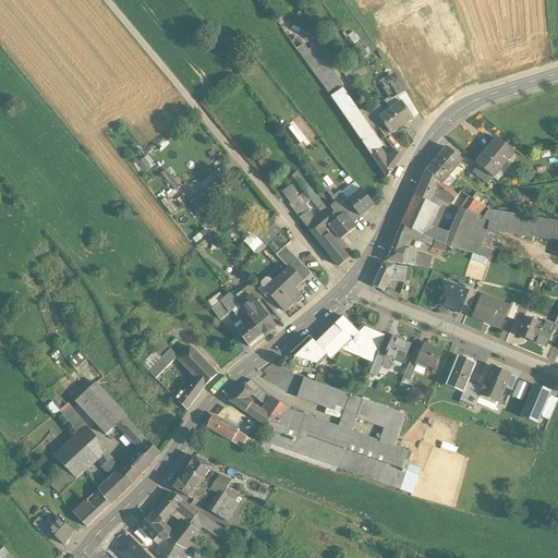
[(305,43),(293,25),(283,33),(295,50),(303,45),(305,43)]
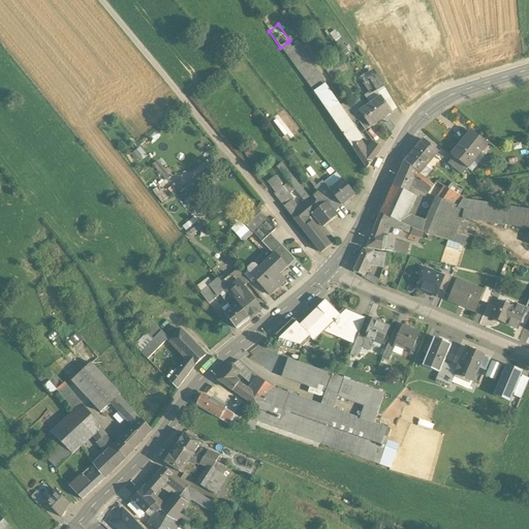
[(291,49),(287,42),(280,48),(284,53),(291,49)]
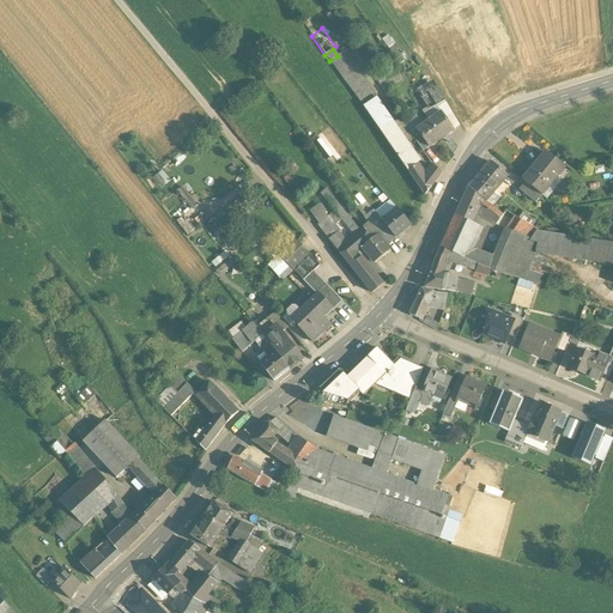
[(359,70),(346,50),(338,56),(329,61),(365,110),(377,102),(371,95),(374,92),(359,70)]
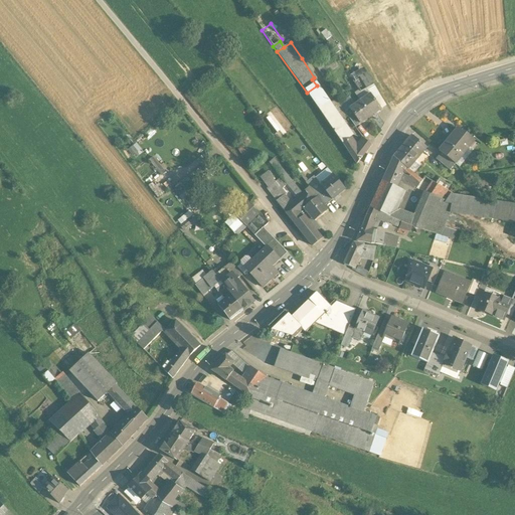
[(434,51),(428,53),(432,63),(438,61),(434,51)]
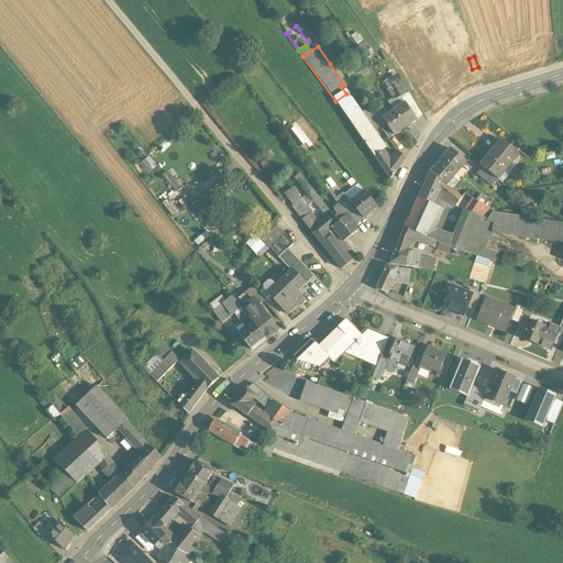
[(368,74),(357,59),(350,65),(361,79),(368,74)]
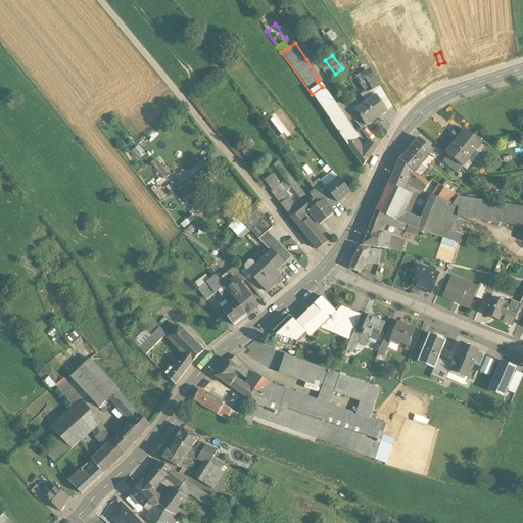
[(335,74),(326,60),(320,65),(329,81),(330,82),(335,74)]
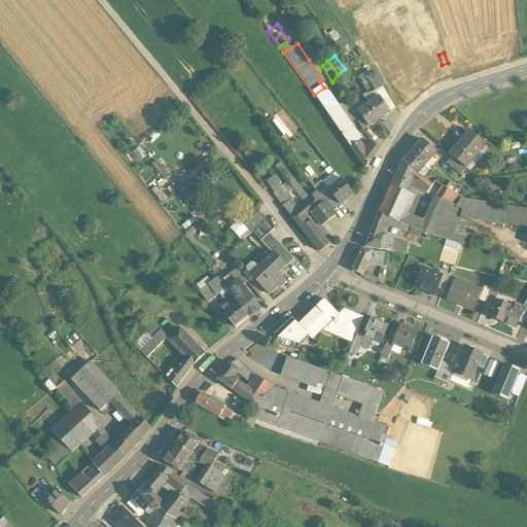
[(376,76),(362,84),(370,95),(375,92),(379,97),(383,102),(389,98),(376,76)]
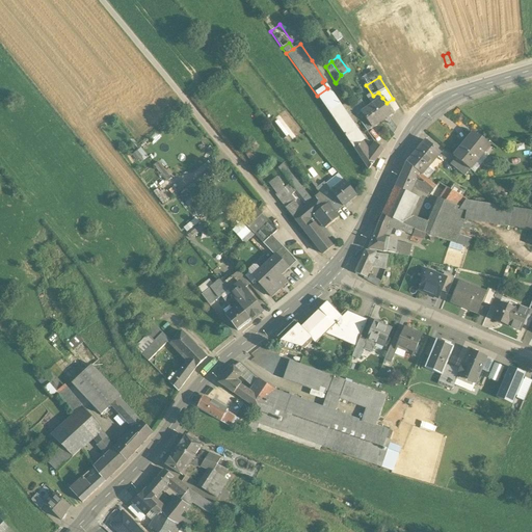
[(352,125),(327,88),(317,96),(353,149),(368,169),(368,170),(383,151),(376,144),(370,151),(366,148),(365,149),(349,126),(352,125)]
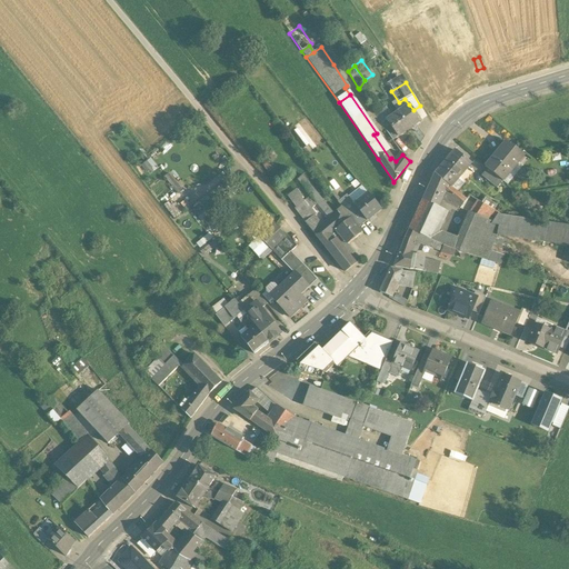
[(409,105),(398,112),(410,129),(421,121),(413,110),(409,105)]
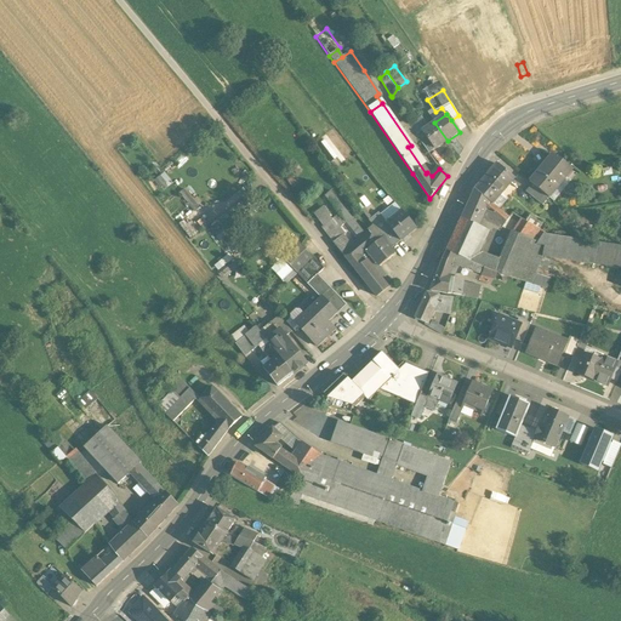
[(459,115),(451,120),(460,132),(466,127),(459,115)]
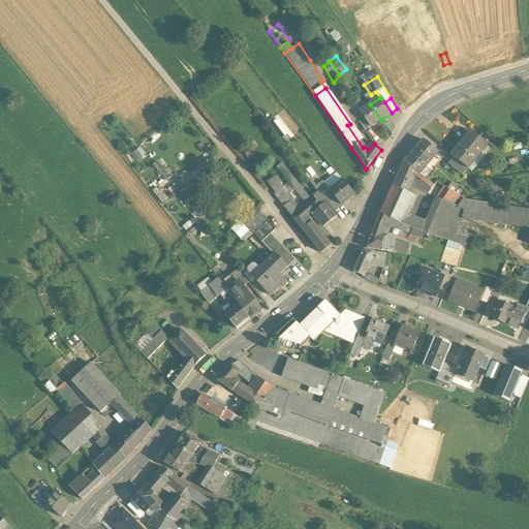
[(381,120),(370,104),(360,112),(363,117),(370,127),(381,120)]
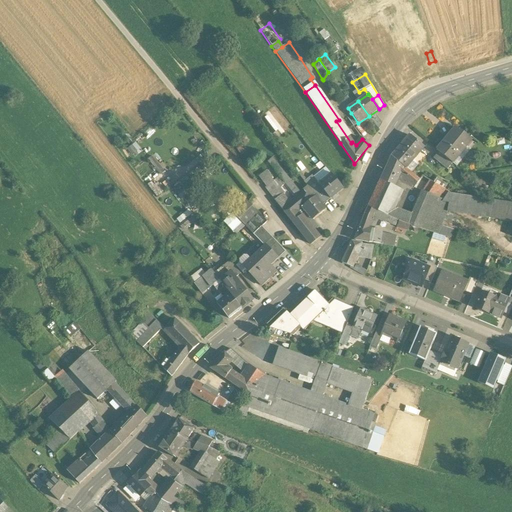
[(348,108),(343,112),(346,117),(351,113),(348,108)]
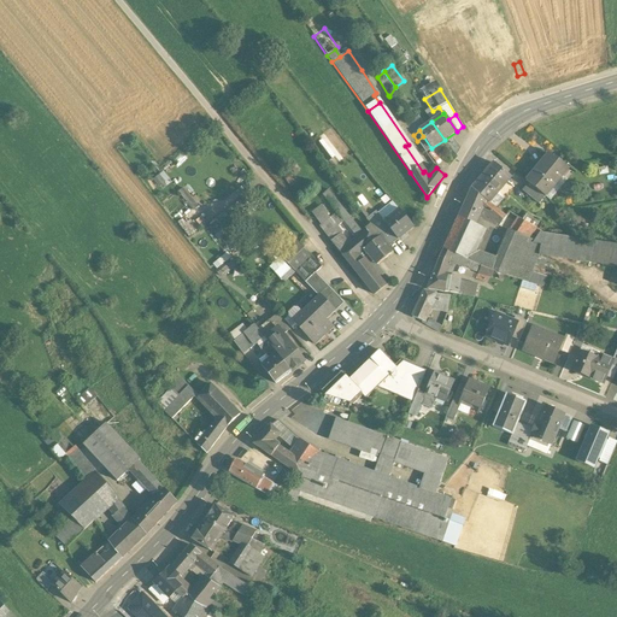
[(432,148),(423,136),(417,141),(425,153),(432,148)]
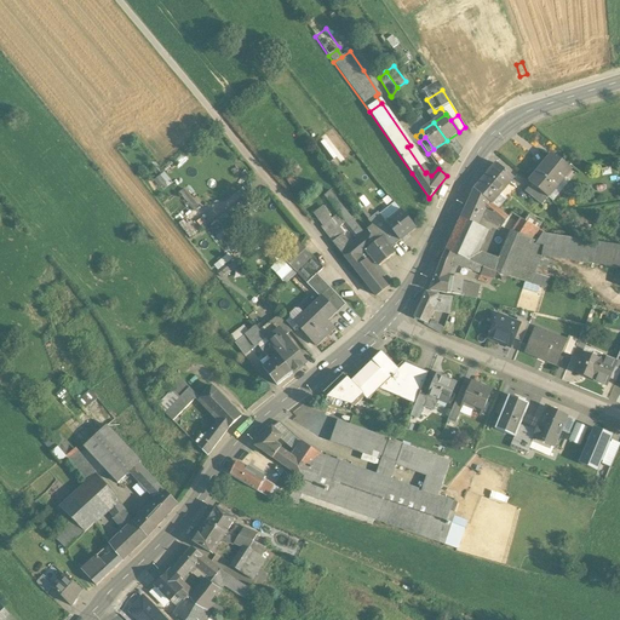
[(316,143),(328,161),(336,156),(323,138),(316,143)]
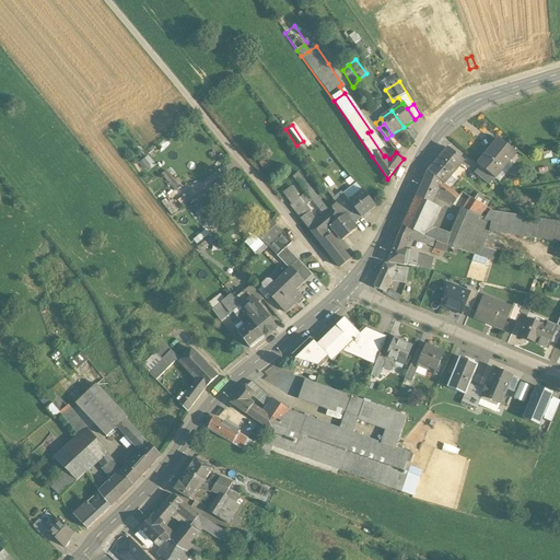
[(498,140),(477,164),(479,166),(494,178),(516,153),(503,142),(502,143),(498,140)]
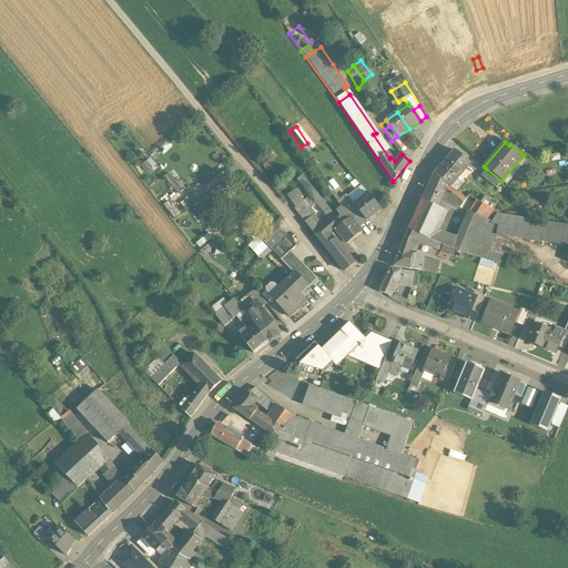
[(398,149),(391,158),(395,161),(402,154),(398,149)]
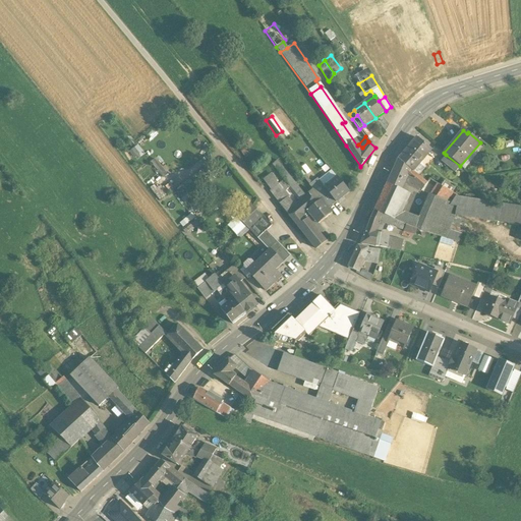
[(431,151),(416,137),(413,141),(419,146),(427,151),(429,153),(431,151)]
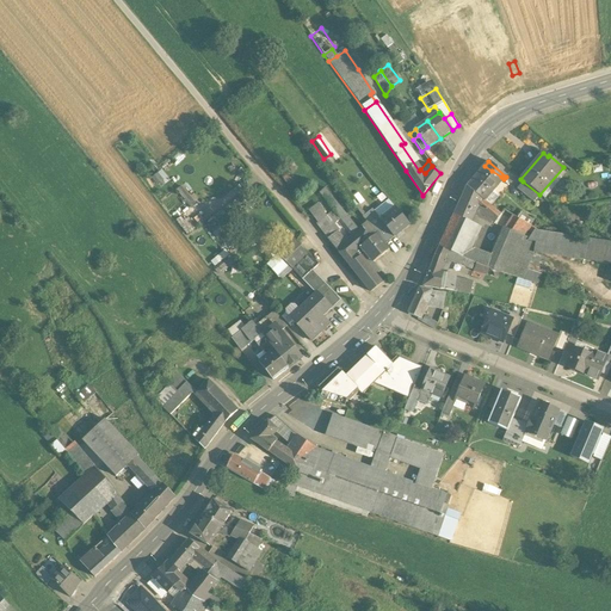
[(485,166),(467,187),(485,202),(504,179),(501,177),(492,171),(485,166)]
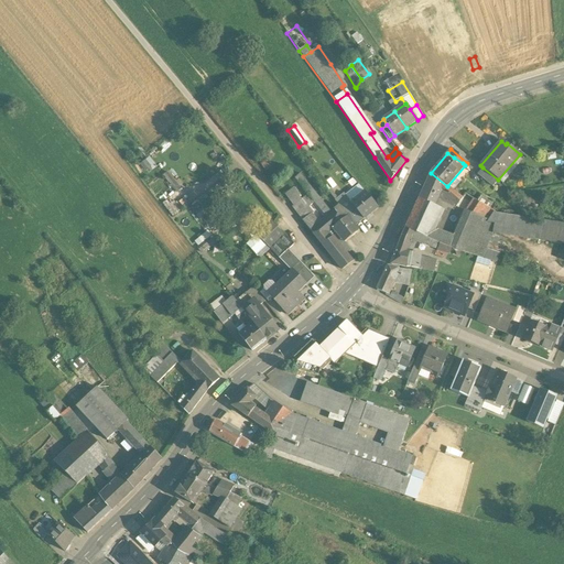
[(498,180),(483,167),(477,174),(492,186),(498,180)]
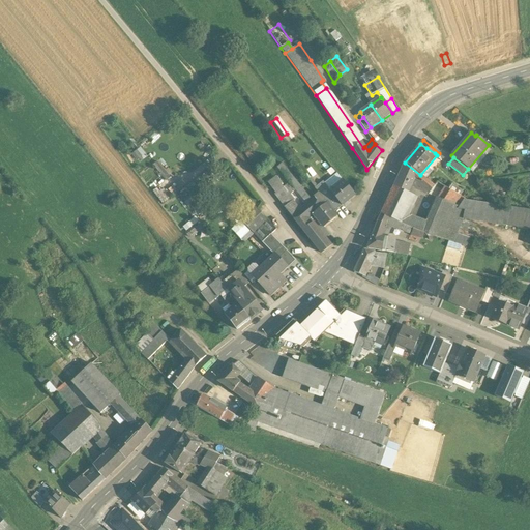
[(148,167),(143,160),(138,165),(142,171),(148,167)]
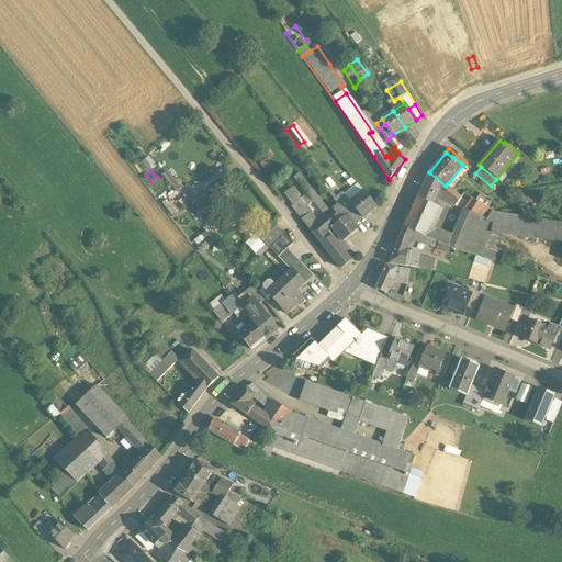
[(429,172),(422,190),(434,195),(442,200),(448,189),(446,186),(429,172)]
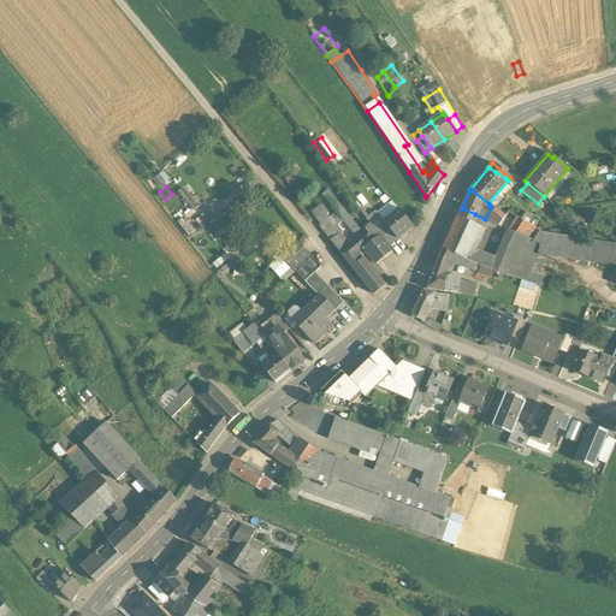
[(362,234),(327,190),(323,195),(337,213),(344,220),(354,234),(357,237),(362,234)]
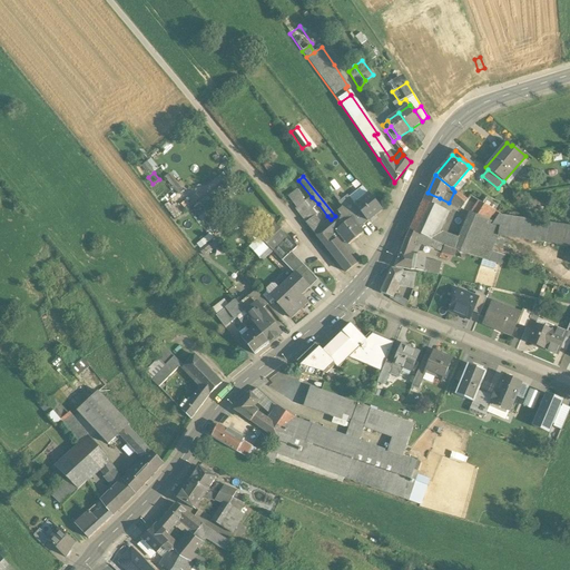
[(363,188),(350,199),(354,205),(369,194),(363,188)]
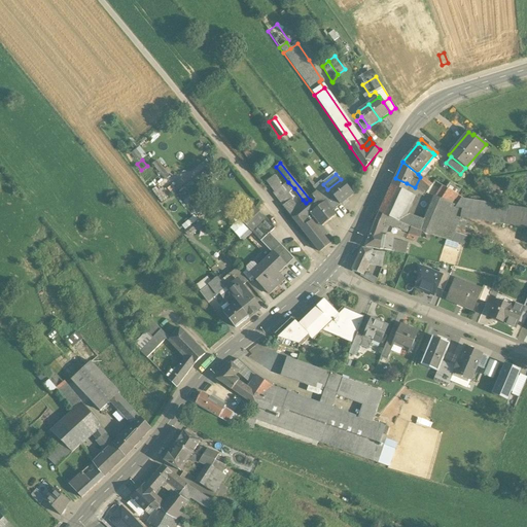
[(323,184),(321,181),(317,184),(310,176),(306,179),(317,194),(323,201),(331,195),(327,189),(323,184)]
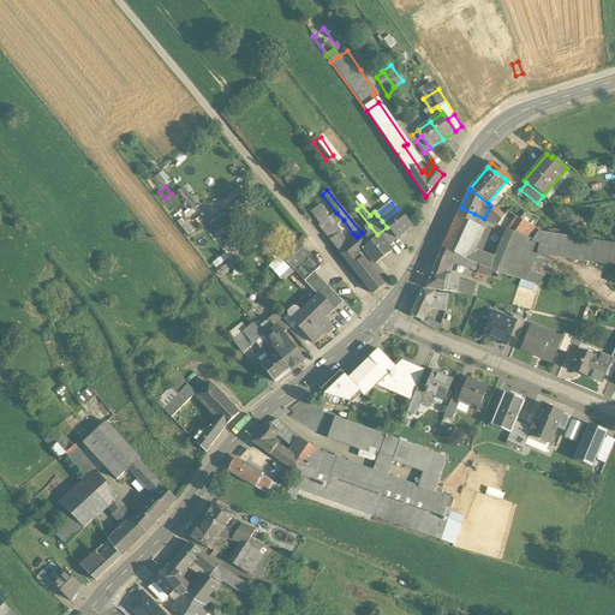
[(311,213),(316,219),(324,213),(320,207),(311,213)]
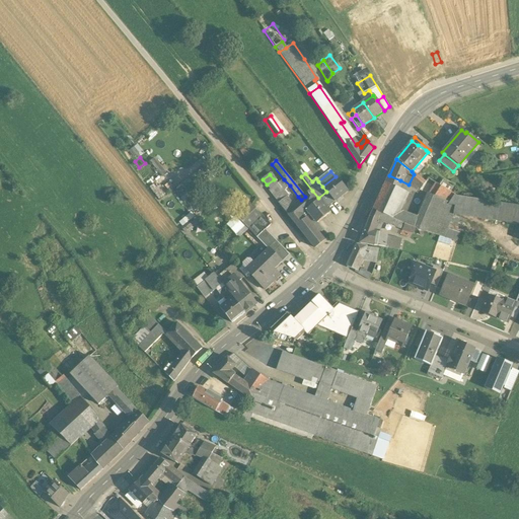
[(425,183),(414,174),(409,184),(420,191),(422,188),(425,183)]
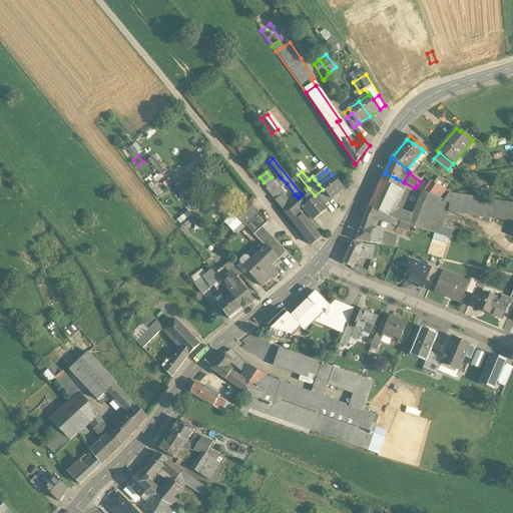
[(396,178),(385,173),(381,180),(392,185),(396,178)]
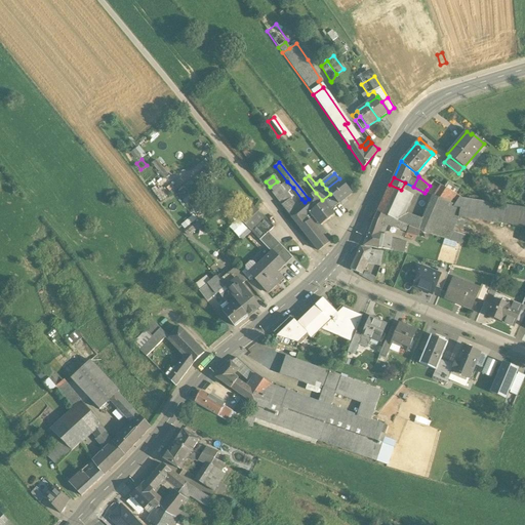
[(352,194),(339,178),(326,189),(330,194),(338,204),(352,194)]
